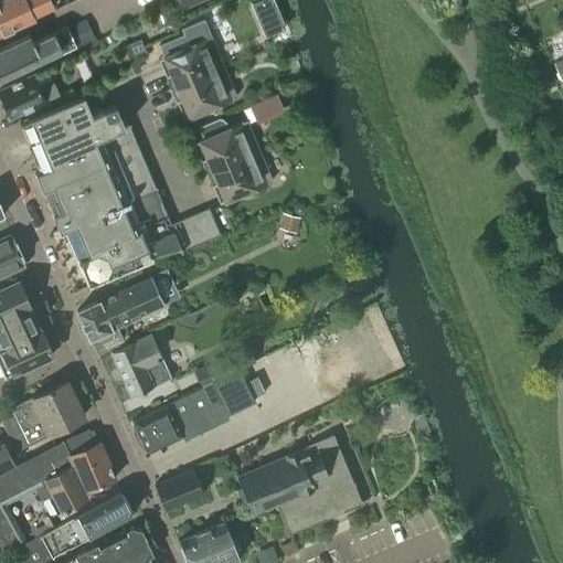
[(45,0),(10,0),(0,4),(0,38),(34,22),(31,17),(49,8),(45,0)]
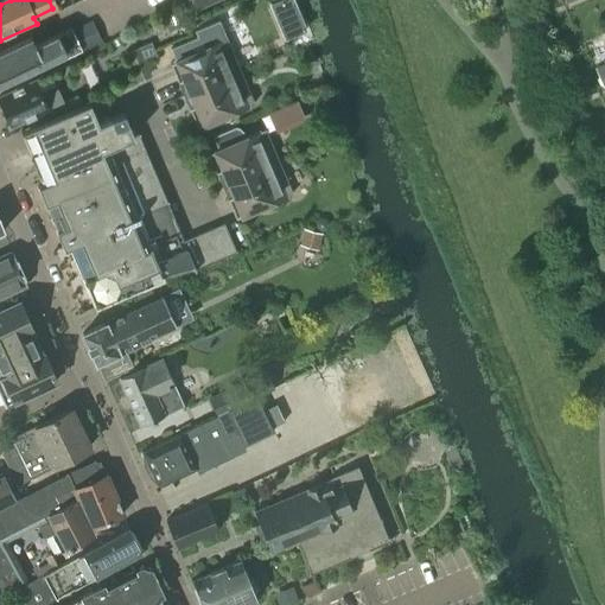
[(171,65),(185,97),(241,72),(228,40),(220,23),(196,33),(199,39),(172,50),(178,62),(171,65)]
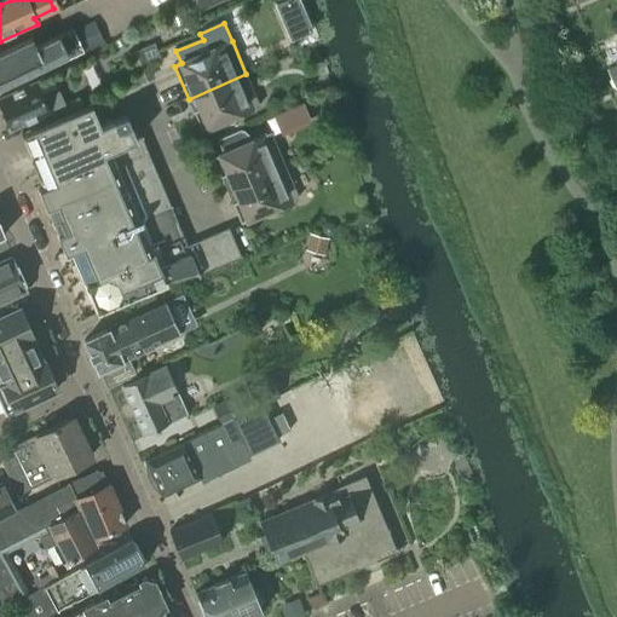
[(0,55),(0,87),(70,55),(69,53),(84,46),(76,30),(39,48),(34,39),(0,55)]
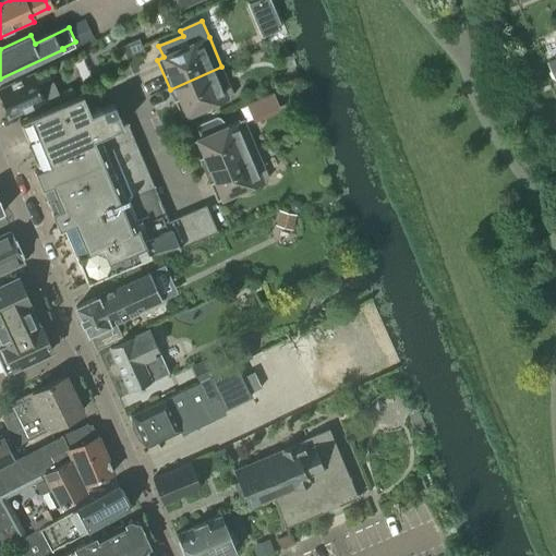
[(116,51),(127,75),(139,70),(134,60),(146,53),(142,45),(130,49),(129,46),(116,51)]
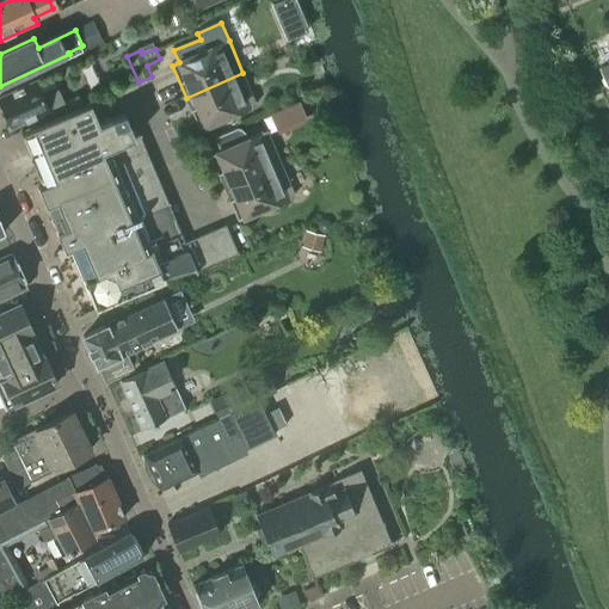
[(243,73),(186,98),(200,130),(257,105),(243,73)]
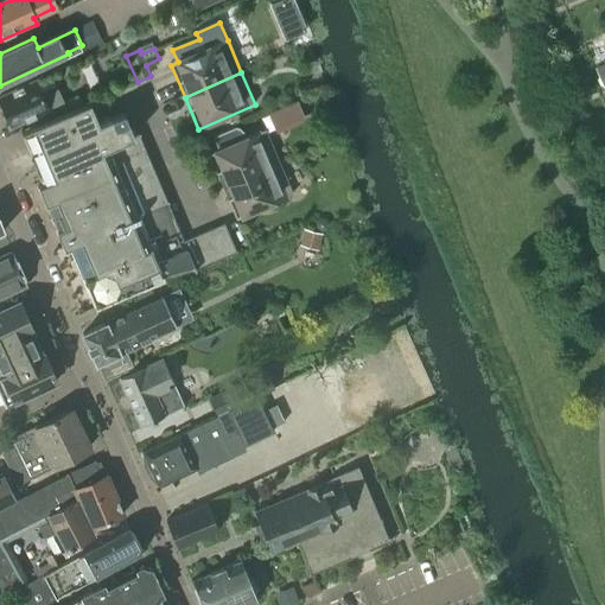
[(0,104),(11,128),(19,125),(34,118),(36,120),(51,114),(50,113),(64,107),(57,93),(44,100),(36,83),(0,99),(0,104)]
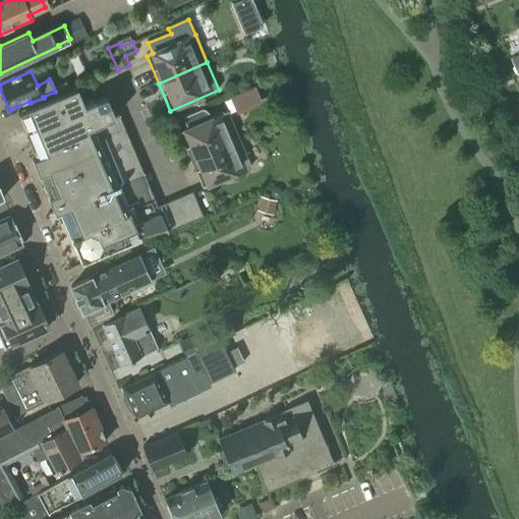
[(169,232),(188,224),(204,217),(193,192),(158,208),(119,116),(115,118),(107,98),(85,107),(77,90),(18,114),(38,159),(33,161),(56,214),(60,213),(82,265),(141,240),(169,232)]
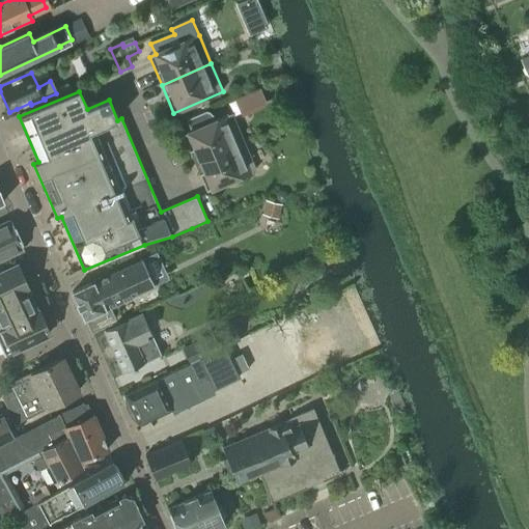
[(195,164),(245,142),(232,114),(184,136),(195,164)]
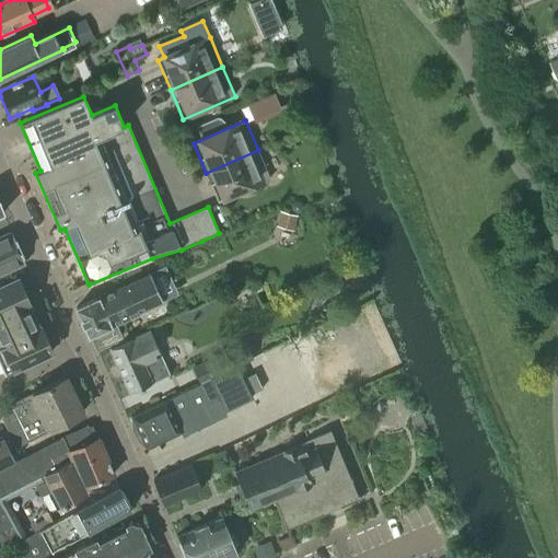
[(206,173),(219,202),(270,179),(258,150),(206,173)]
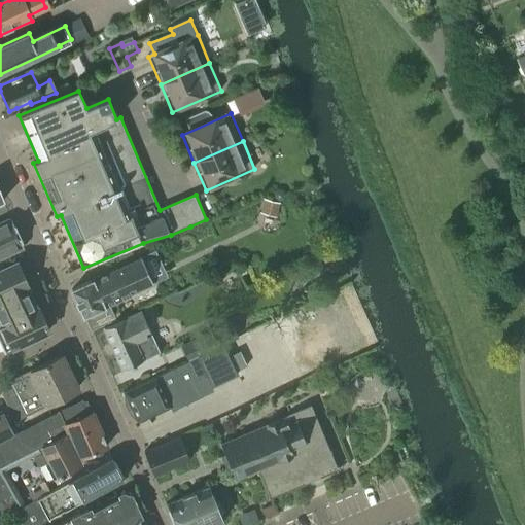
[(261,213),(276,217),(280,205),(266,201),(261,213)]
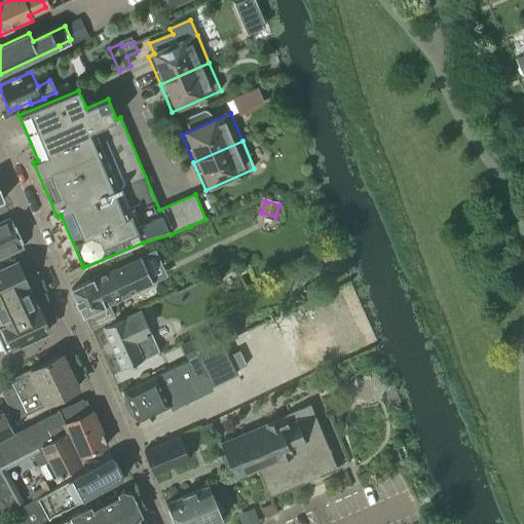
[(0,259),(25,249),(12,220),(0,225),(0,259)]
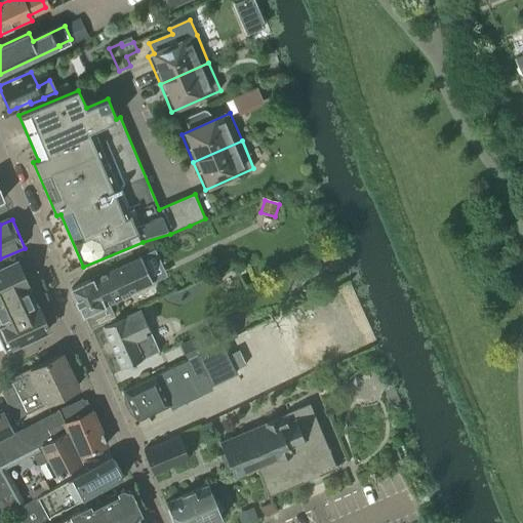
[(73,290),(84,315),(109,303),(154,282),(142,257),(73,290)]
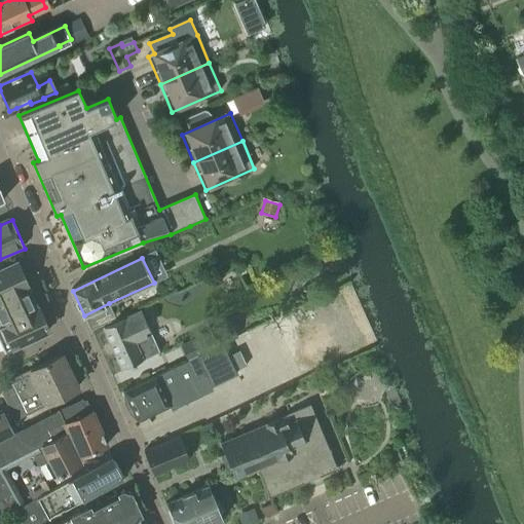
[(27,282),(27,281),(21,268),(19,264),(20,264),(19,262),(2,270),(0,270),(0,299),(29,286),(29,285),(28,286),(27,282)]
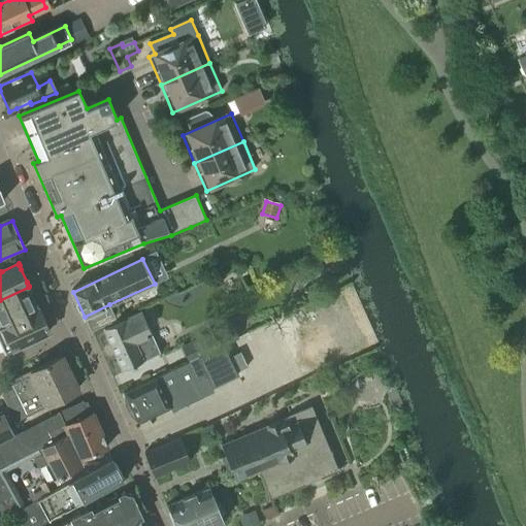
[(29,287),(0,300),(0,327),(18,319),(40,309),(39,308),(37,309),(35,305),(30,293),(29,293),(27,289),(30,288),(29,287)]
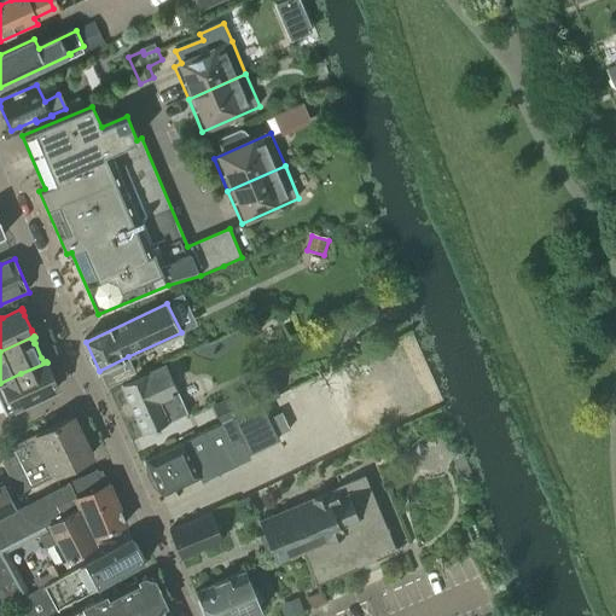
[(132,365),(128,356),(100,370),(102,373),(104,378),(109,389),(137,376),(132,365)]
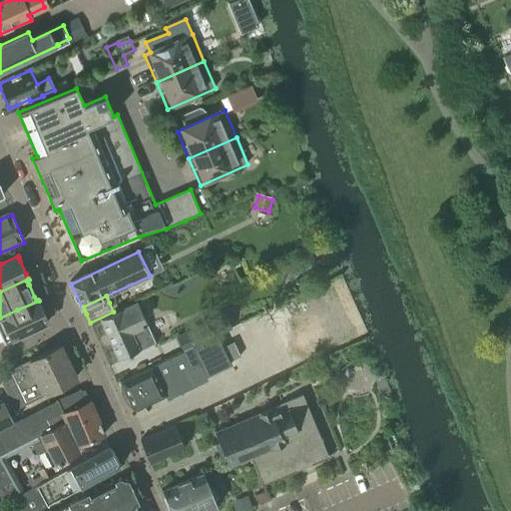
[(39,301),(17,310),(0,318),(0,332),(5,343),(6,342),(6,343),(49,324),(48,322),(46,318),(41,306),(40,306),(38,302),(39,302),(39,301)]
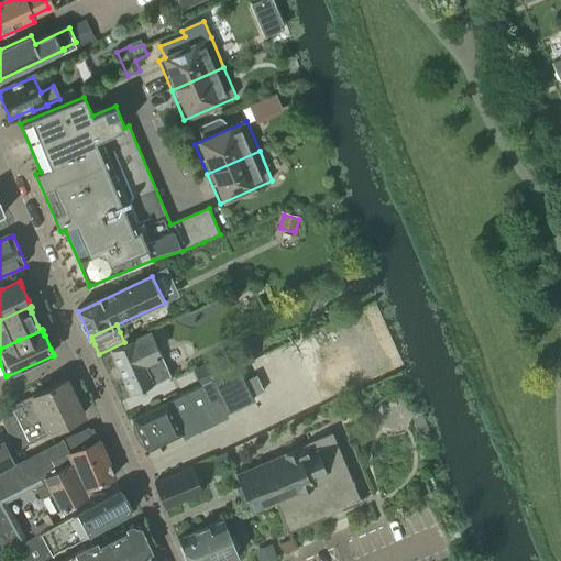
[(173,377),(152,333),(136,341),(111,352),(132,396),(173,377)]
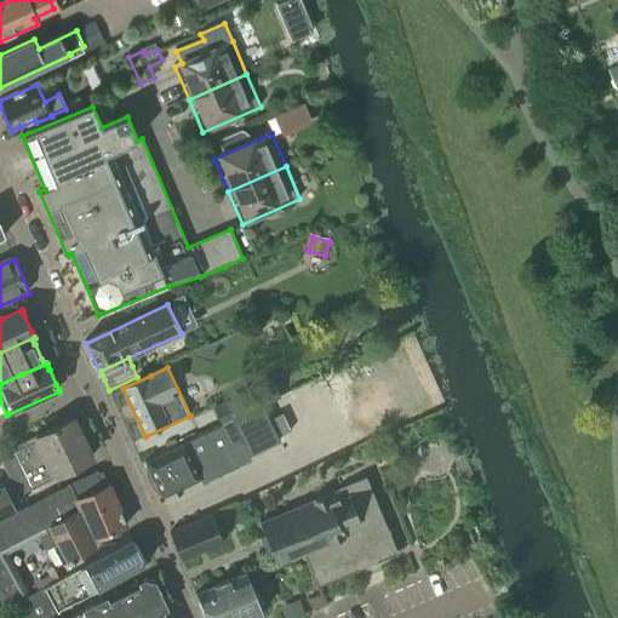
[(224,425),(263,407),(262,405),(255,390),(216,408),(224,425)]
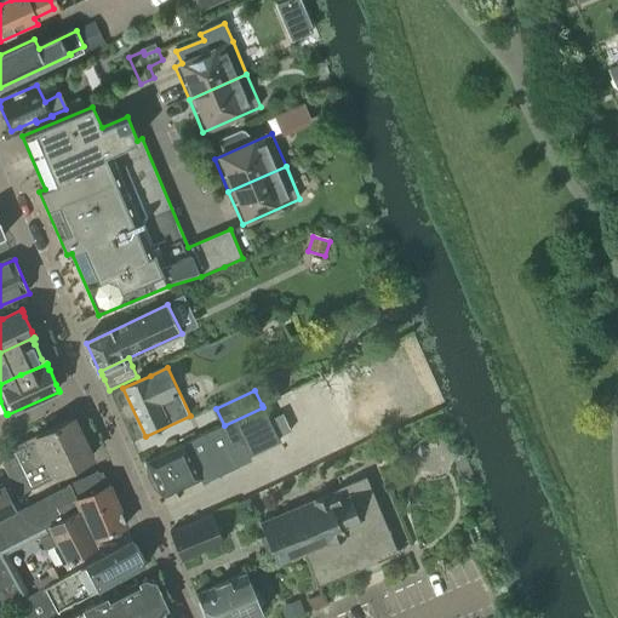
[(251,457),(281,442),(280,439),(264,407),(263,407),(224,425),(147,463),(164,499),(202,481),(204,485),(253,461),(251,457)]
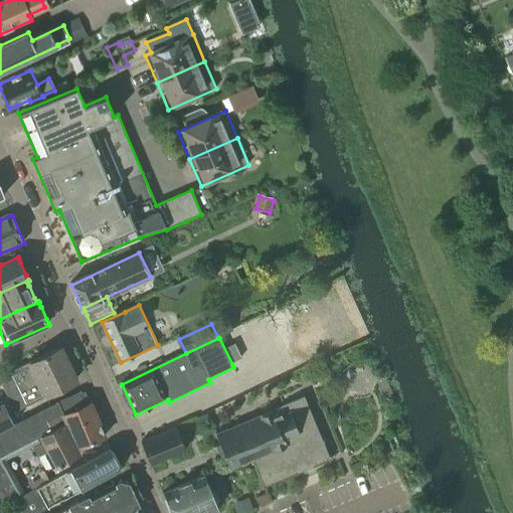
[(15,380),(4,385),(10,398),(15,408),(26,403),(27,405),(46,396),(47,399),(66,390),(65,387),(77,381),(61,348),(43,357),(12,373),(15,380)]
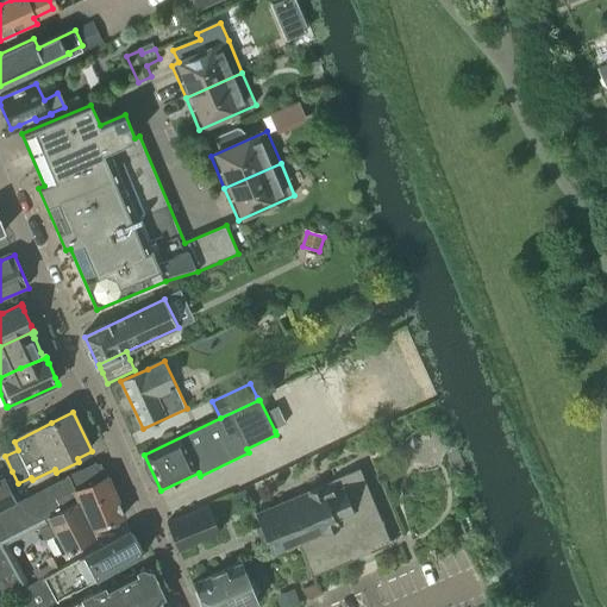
[(63,556),(67,554),(97,538),(93,531),(125,518),(108,477),(102,480),(97,464),(55,483),(35,494),(48,519),(51,526),(41,531),(47,542),(54,538),(63,556)]
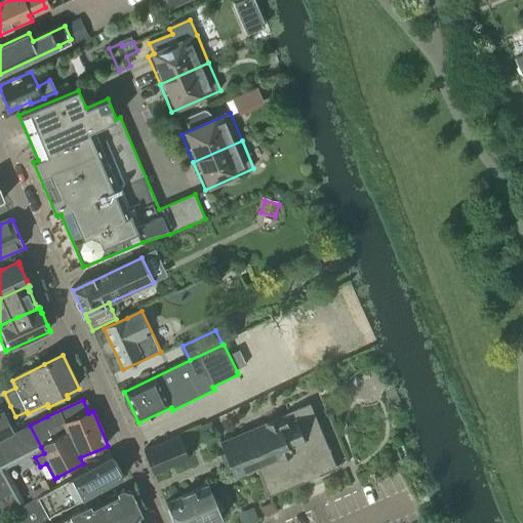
[(270,497),(304,483),(338,469),(312,405),(220,443),(226,454),(222,455),(228,470),(231,468),(236,479),(258,469),(270,497)]
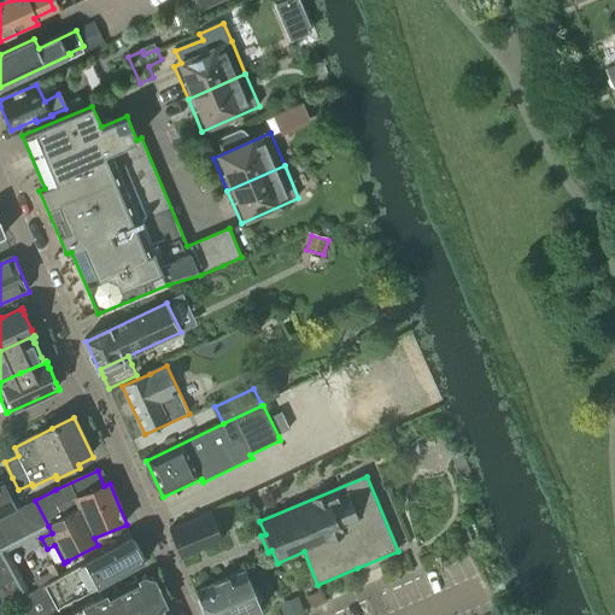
[(5,481),(0,484),(0,516),(18,508),(5,481)]
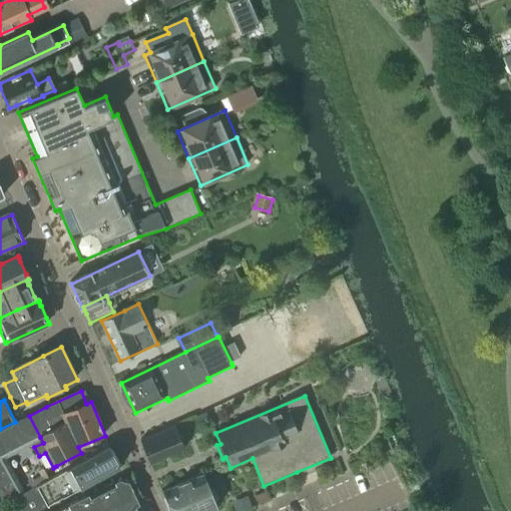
[(208,413),(195,420),(199,427),(212,421),(208,413)]
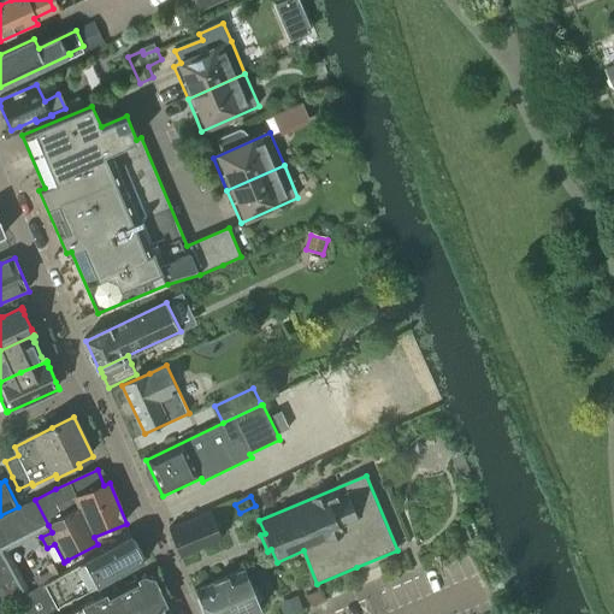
[(0,518),(0,591),(11,603),(15,602),(28,594),(4,548),(25,537),(12,512),(0,518)]
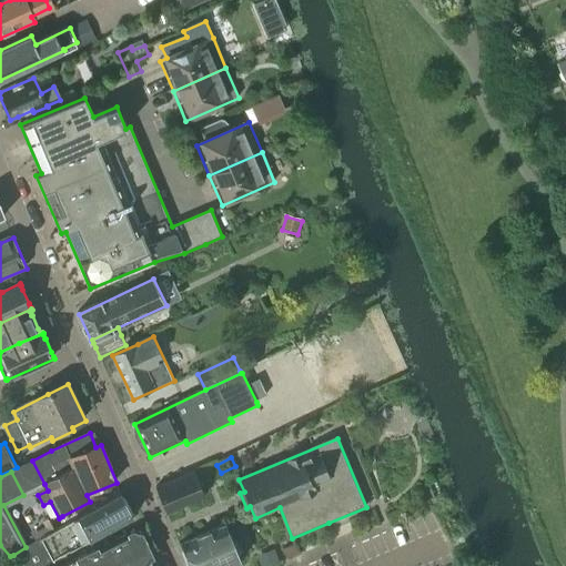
[(206,497),(196,473),(196,472),(157,488),(168,514),(206,497)]
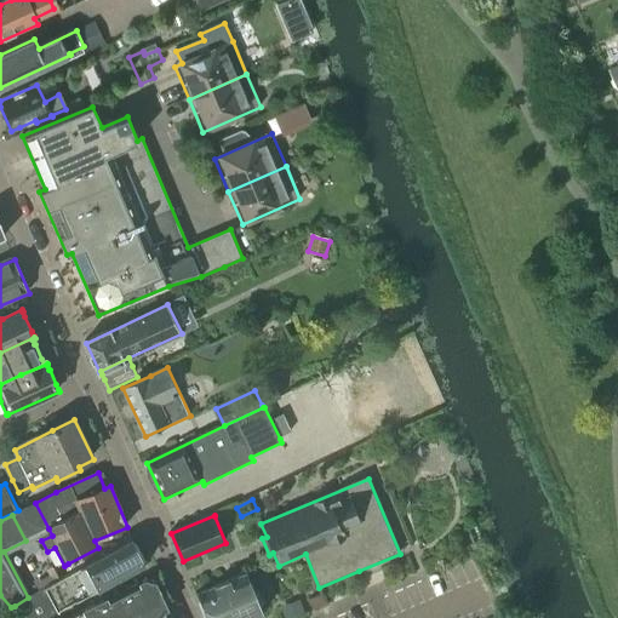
[(47,587),(61,611),(98,590),(99,591),(147,565),(133,539),(86,566),(47,587)]
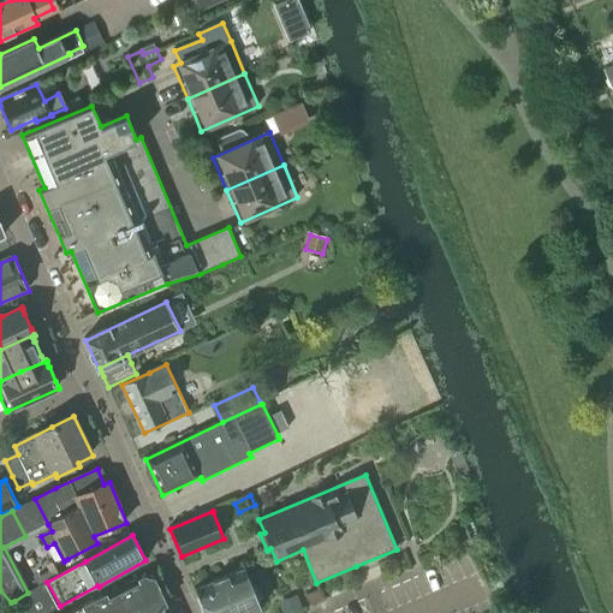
[(245,570),(196,590),(204,612),(254,612),(261,609),(259,601),(263,600),(257,587),(253,589),(245,570)]
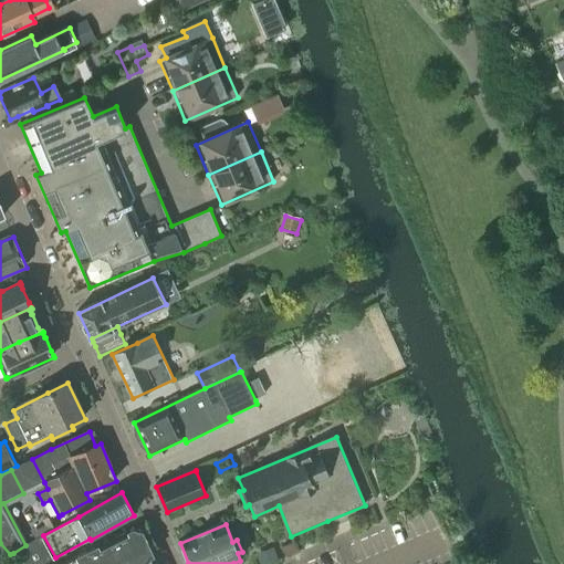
[(141,563),(149,560),(154,557),(141,533),(132,531),(128,532),(131,535),(101,551),(98,546),(65,563),(141,563)]
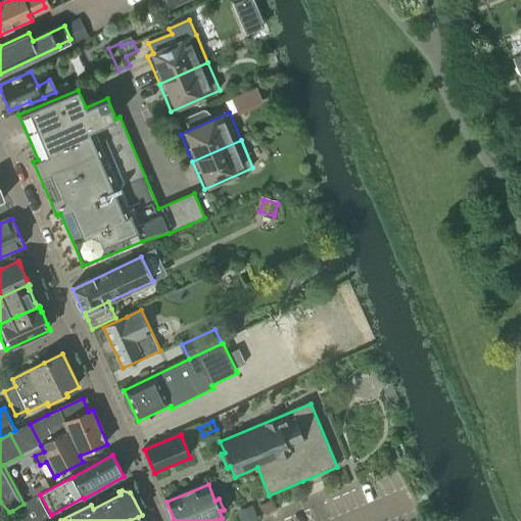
[(40,520),(51,515),(40,494),(24,504),(12,511),(17,520),(40,520)]
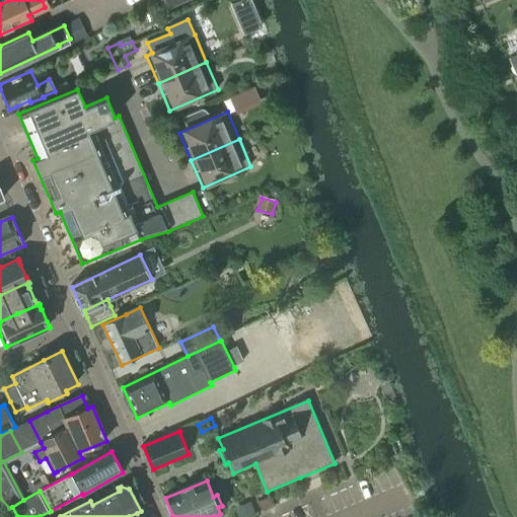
[(253,516),(256,515),(251,502),(235,508),(239,516),(253,516)]
